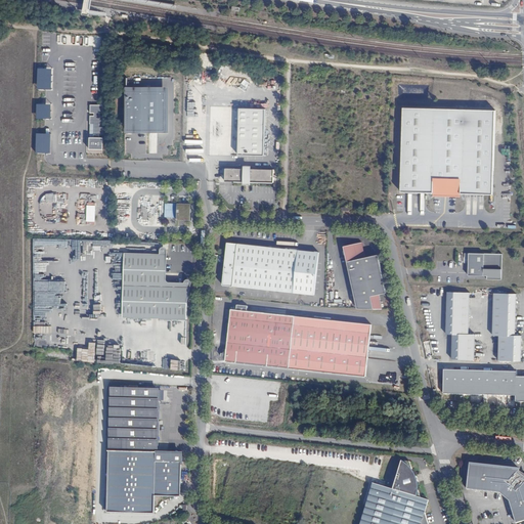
[(120,0),(177,9),(177,5),(147,0),(120,0)]
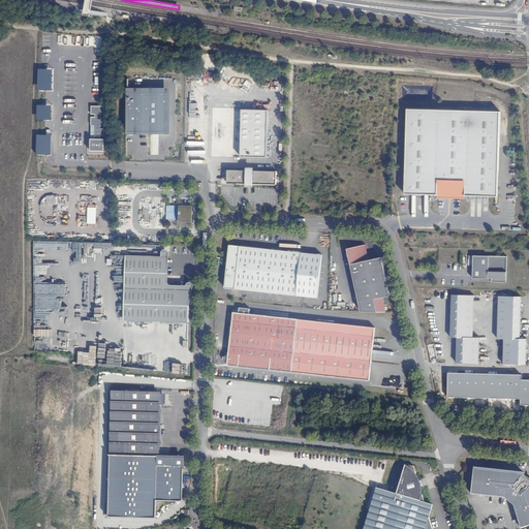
[(247,80),(242,86),(249,91),(253,85),(247,80)]
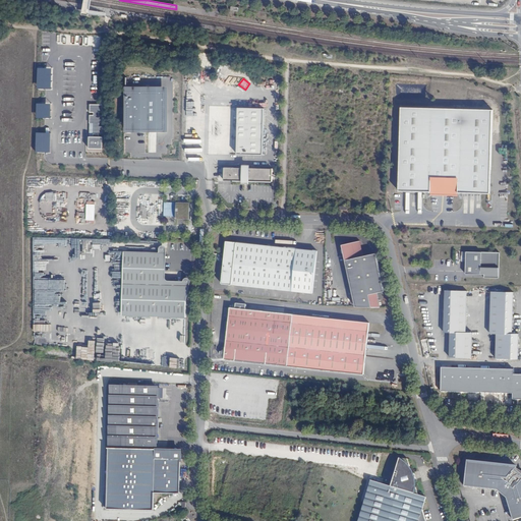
[(167,90),(125,89),(124,133),(165,134),(167,90)]
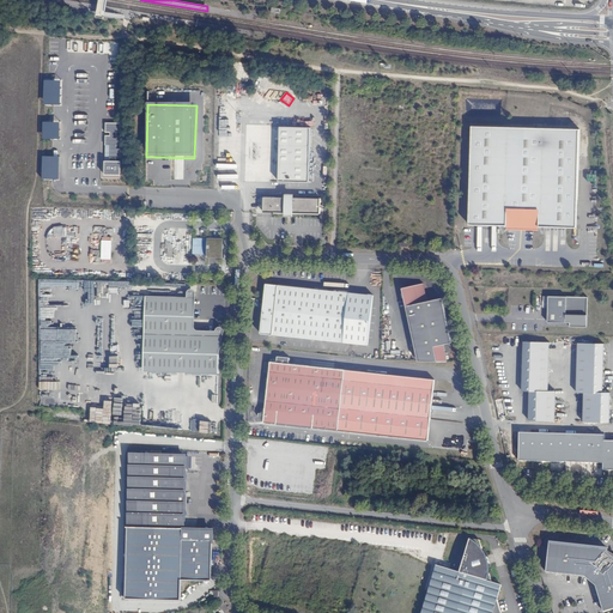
[(59,122),(43,122),(43,141),(59,140),(59,122)]
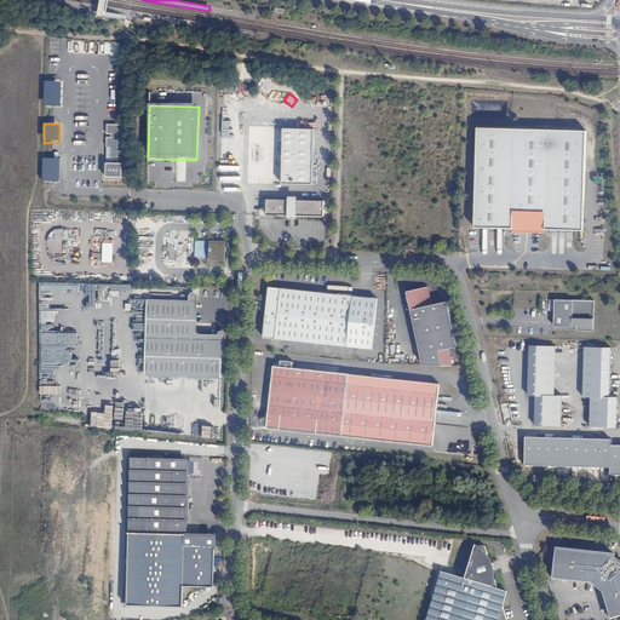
[(107,136),(105,136),(105,178),(122,178),(122,125),(107,125),(107,136)]
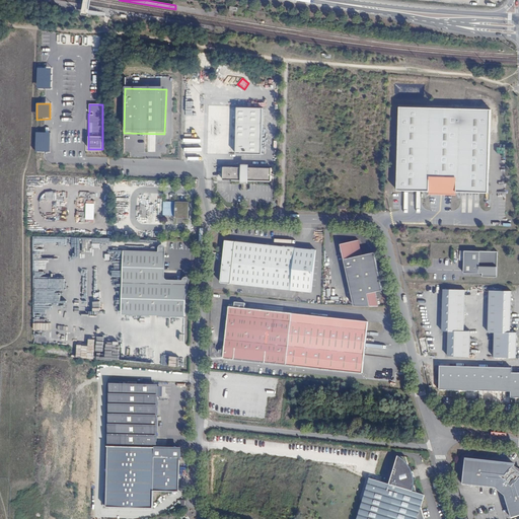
[(430,192),(457,192),(489,193),(491,108),(399,106),(397,191),(430,192)]
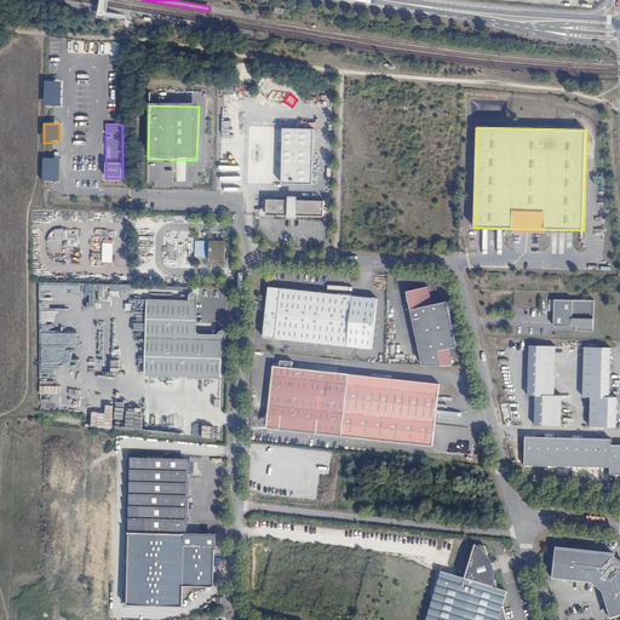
[(285,128),(283,184),(313,184),(314,128),(285,128)]
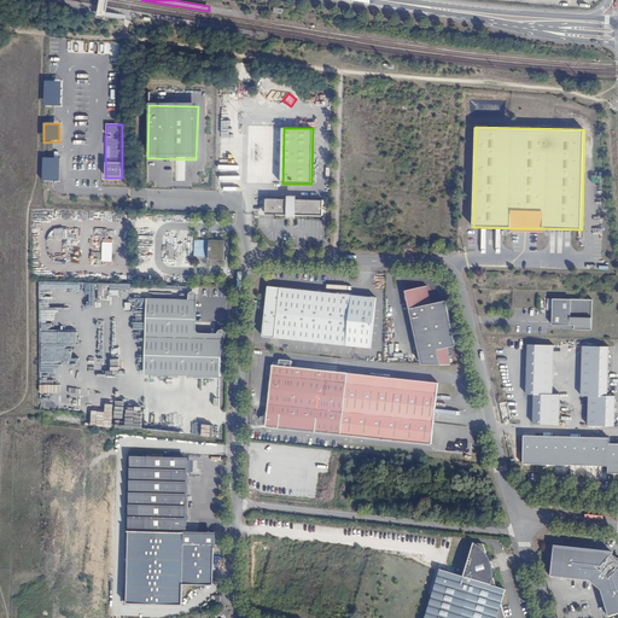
[(59,158),(42,157),(41,181),(59,182),(59,158)]
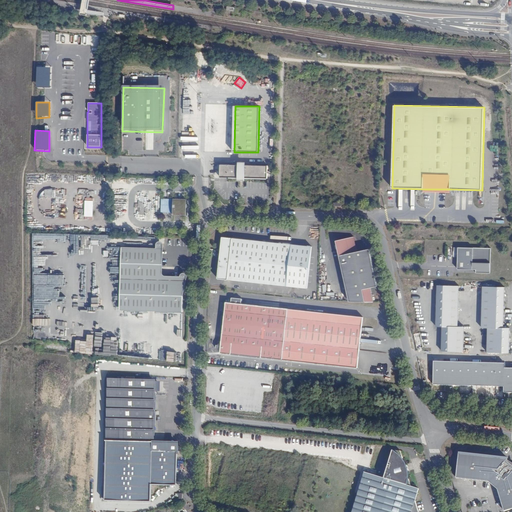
[(239,165),(220,165),(220,178),(239,178),(239,180),(243,180),(243,178),(267,179),(268,166),(244,165),(244,164),(239,164),(239,165)]
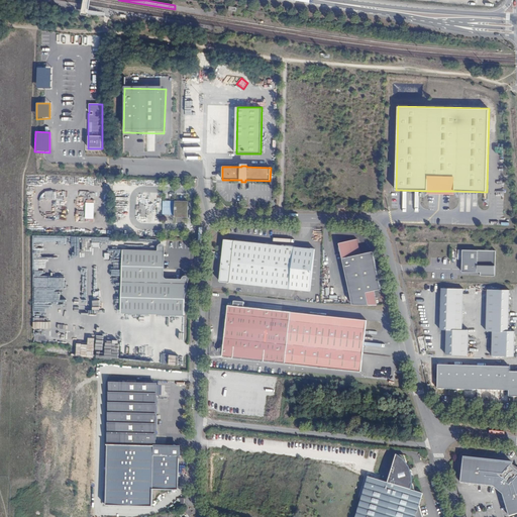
[(56,200),(57,192),(45,191),(44,198),(56,200)]
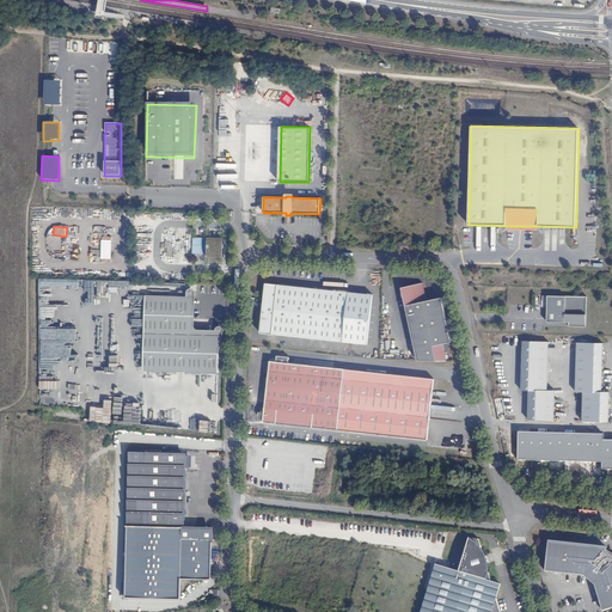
[(207,257),(221,257),(222,238),(207,238),(207,257)]
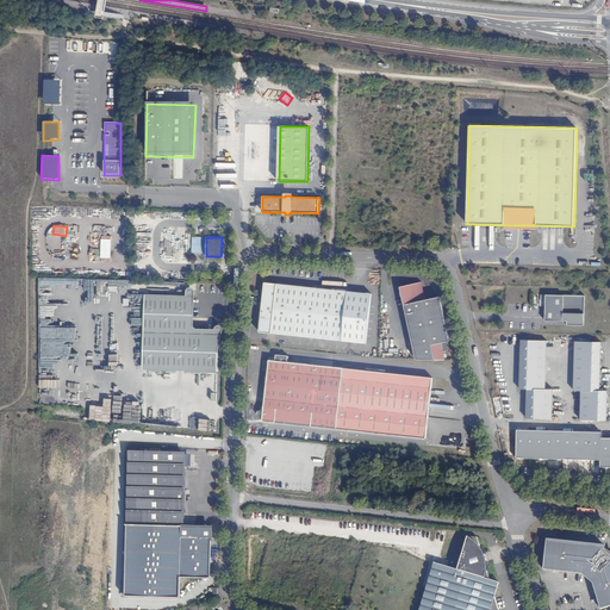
[(100,238),(100,257),(111,257),(111,238),(100,238)]
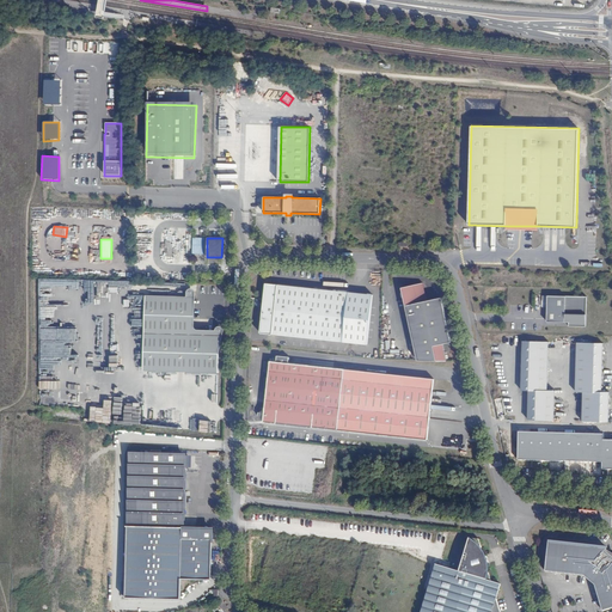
[(163,258),(173,258),(173,249),(163,249),(163,258)]
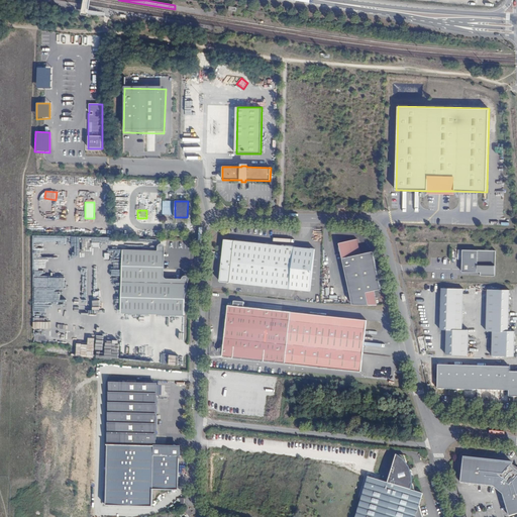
[(220,282),(264,286),(265,243),(224,239),(220,282)]
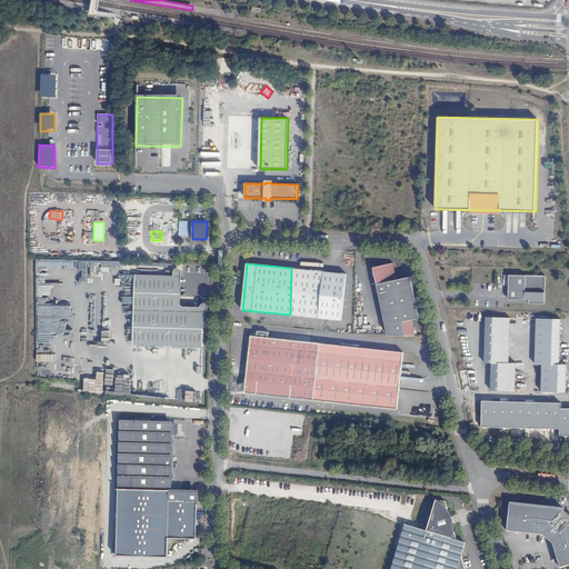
[(389,336),(416,337),(412,319),(420,318),(410,277),(397,280),(393,263),(373,268),(389,336)]
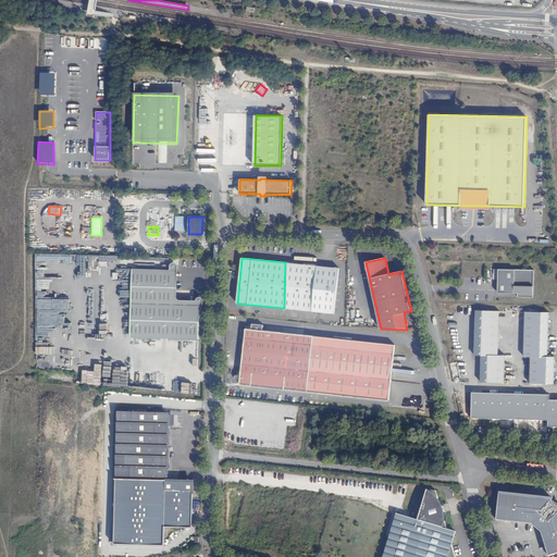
[(285,262),(284,308),(334,313),(339,269),(285,262)]
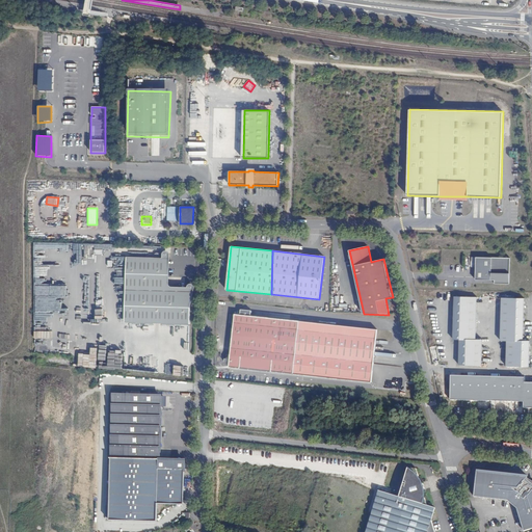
[(184,291),(190,304),(193,287),(192,285),(191,284),(190,284),(189,284),(187,285),(187,288),(171,286),(169,285),(168,284),(168,283),(168,256),(168,254),(167,251),(165,251),(164,251),(162,253),(162,254),(161,258),(165,259),(164,290),(184,291)]
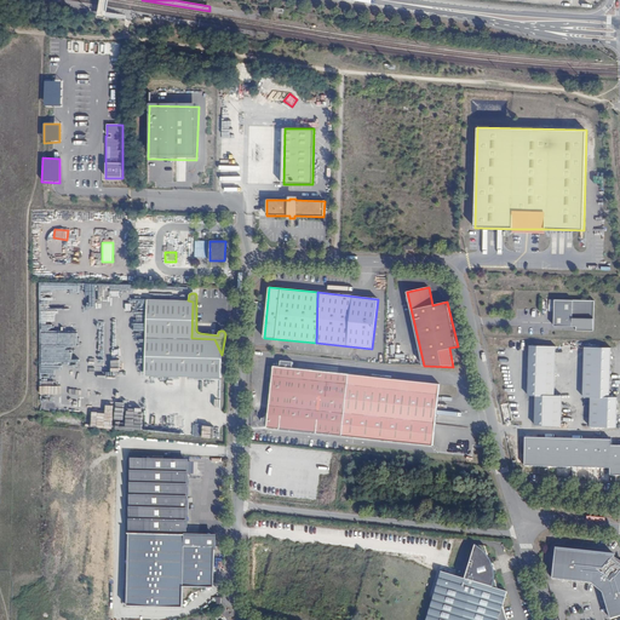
[(145,375),(220,378),(222,355),(214,339),(191,338),(193,302),(188,300),(147,299),(145,375)]
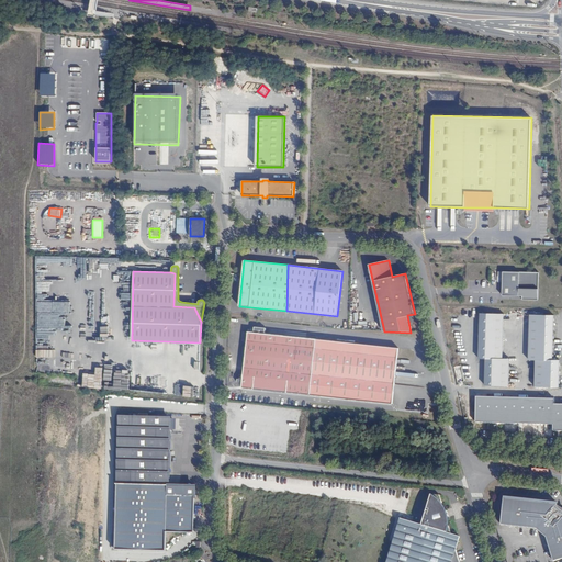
[(539,272),(503,271),(502,295),(523,295),(523,300),(538,300),(539,272)]
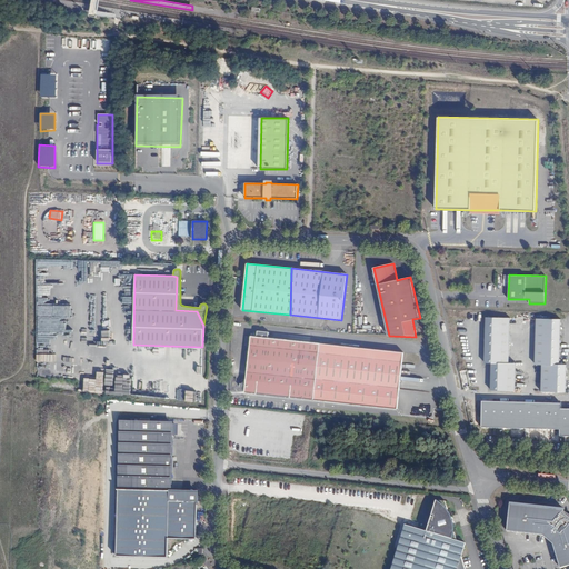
[(71,305),(60,305),(60,317),(70,317),(71,305)]
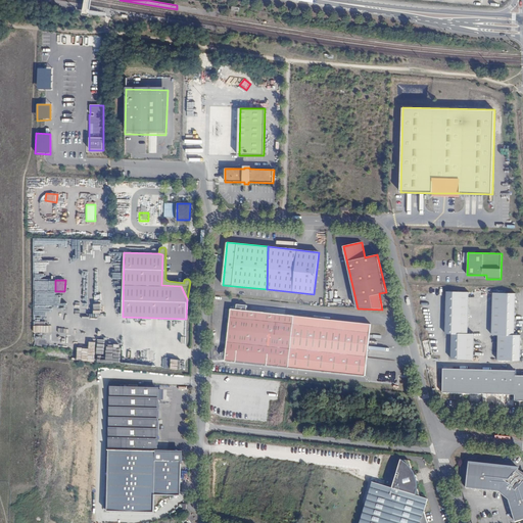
[(48,294),(40,294),(40,291),(36,291),(35,304),(51,305),(52,298),(48,298),(48,294)]
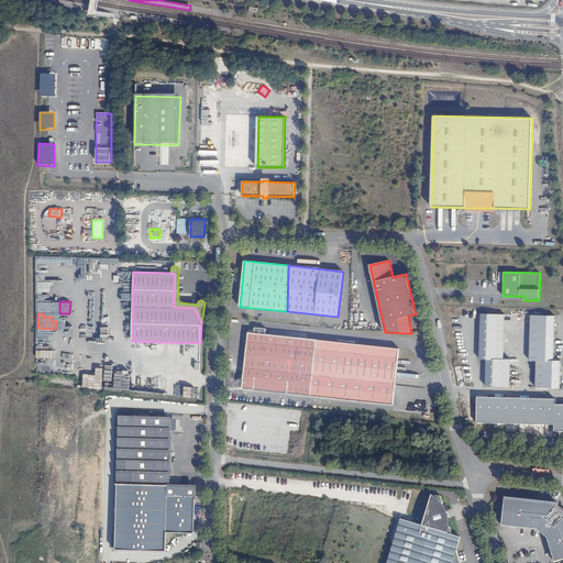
[(479,359),(486,359),(486,386),(510,386),(510,359),(504,359),(505,313),(481,313),(479,359)]
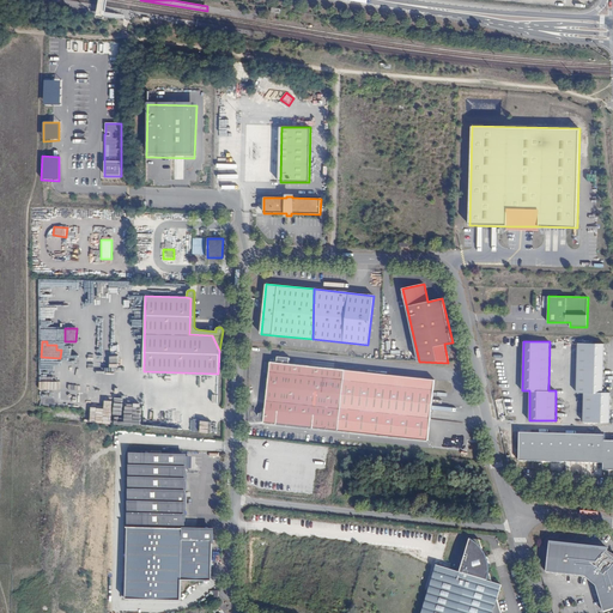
[(577,392),(584,393),(583,422),(610,423),(611,392),(602,392),(604,344),(578,343),(577,392)]
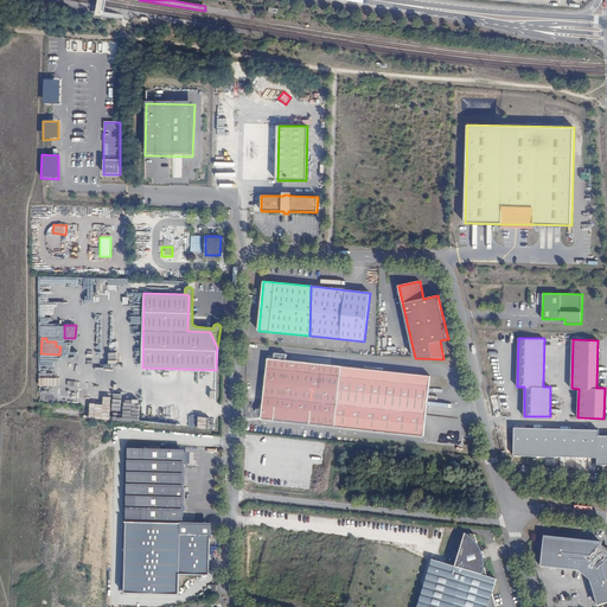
[(333,428),(364,430),(368,400),(370,369),(285,360),(286,355),(273,353),(273,359),(267,358),(262,404),(261,417),(261,420),(272,421),(279,415),(285,422),(291,416),(296,423),(304,417),(308,425),(315,419),(320,426),(333,427),(333,428)]
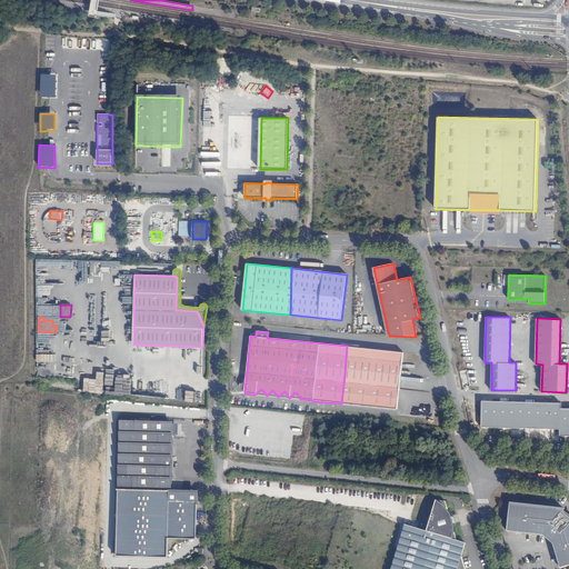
[(345,375),(399,381),(401,352),(347,346),(345,375)]
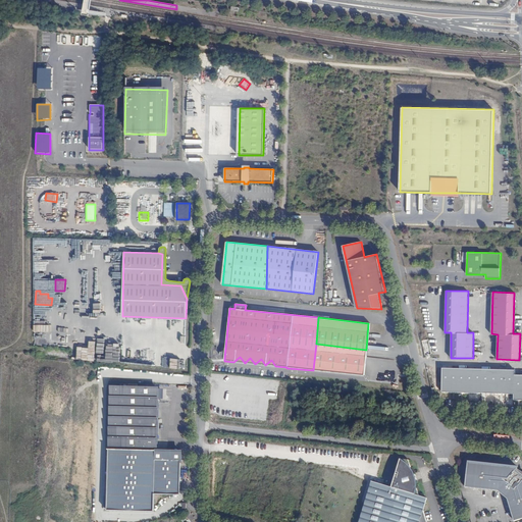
[(41,324),(34,324),(34,346),(65,346),(65,338),(57,338),(57,331),(41,331),(41,324)]
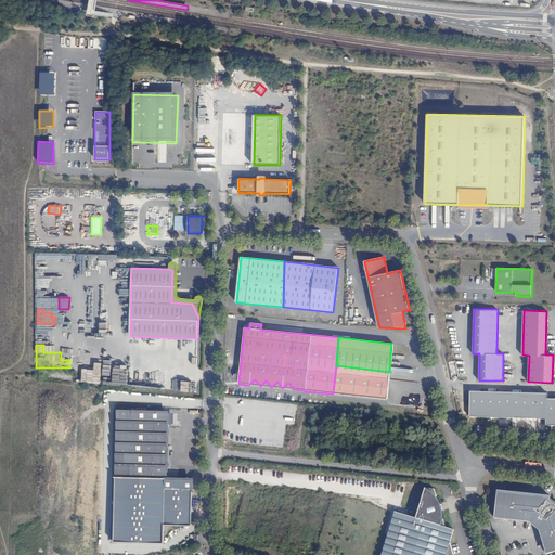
[(127,384),(128,366),(113,365),(113,377),(119,378),(119,384),(127,384)]
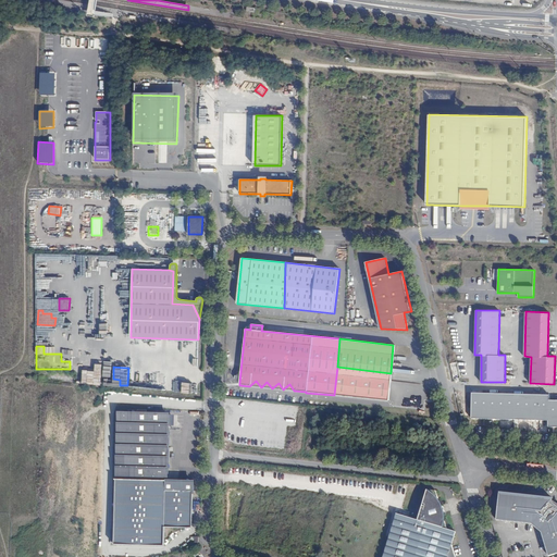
[(337,367),(334,395),(387,399),(391,373),(337,367)]
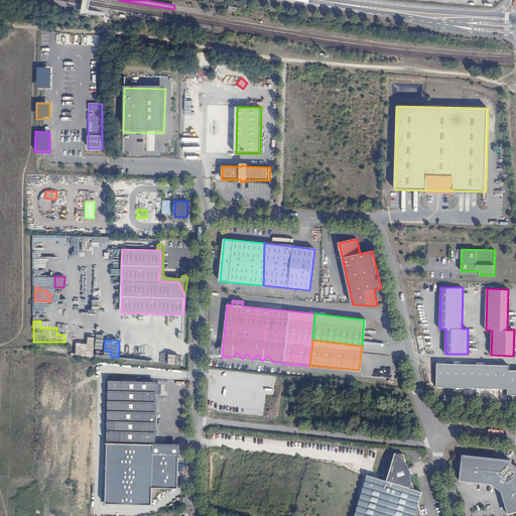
[(509,366),(438,364),(437,387),(509,389),(509,395),(515,395),(515,371),(509,371),(509,366)]
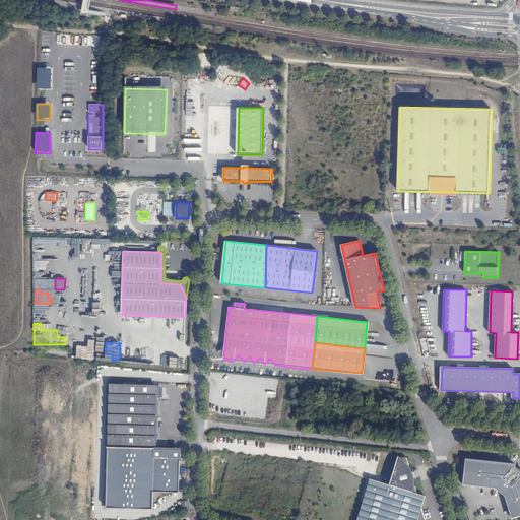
[(111,386),(108,448),(155,449),(157,388),(111,386)]
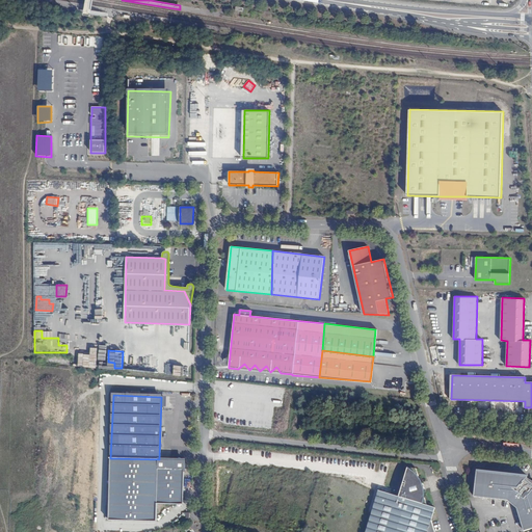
[(159,459),(110,458),(108,521),(157,523),(157,504),(183,504),(185,460),(159,459)]
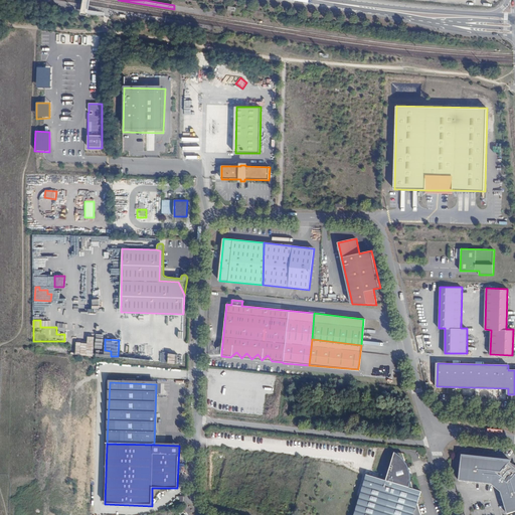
[(366,476),(354,514),(419,514),(416,503),(420,491),(412,489),(402,454),(394,453),(386,482),(366,476)]
